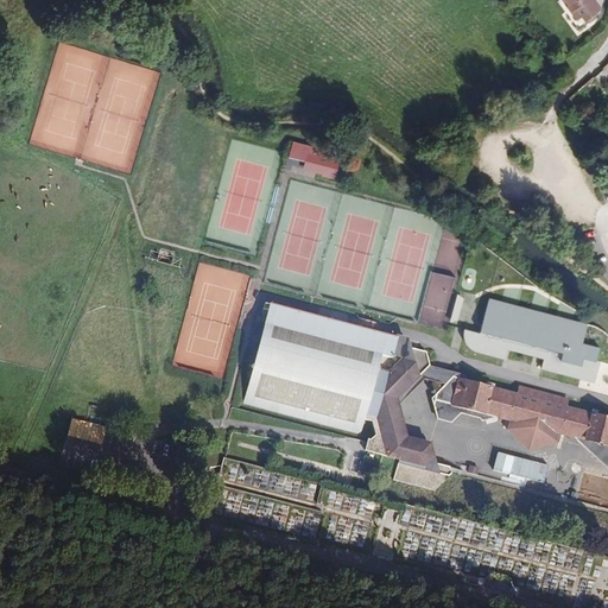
[(553,6),(570,29),(578,23),(562,0),(553,6)]
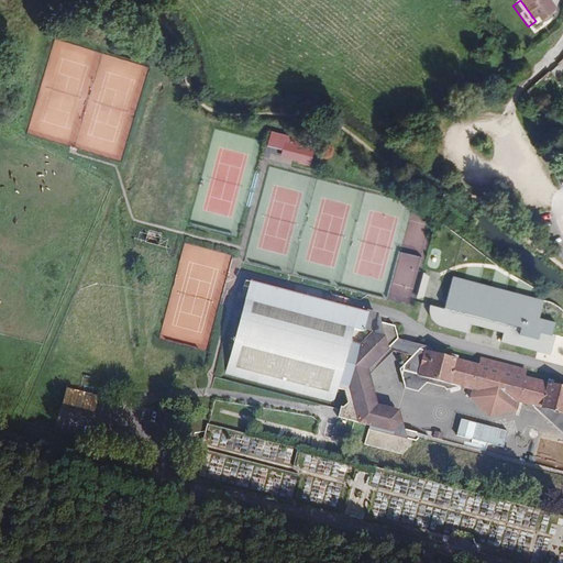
[(542,15),(554,7),(549,0),(519,0),(520,0),(536,21),(542,15)]
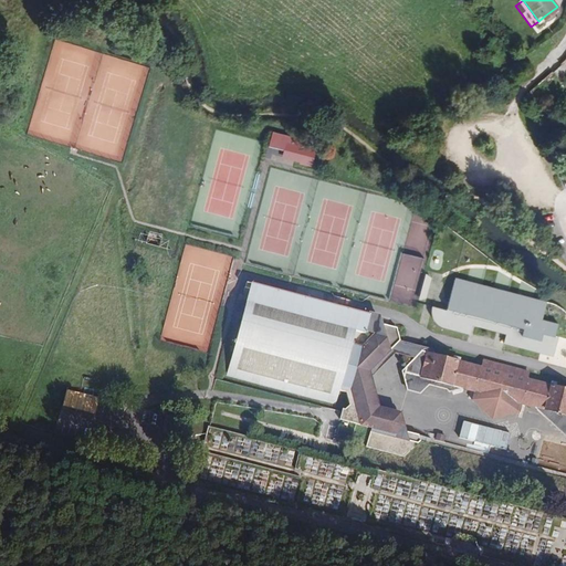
[(558,9),(557,7),(545,16),(546,18),(554,12),(558,9)]
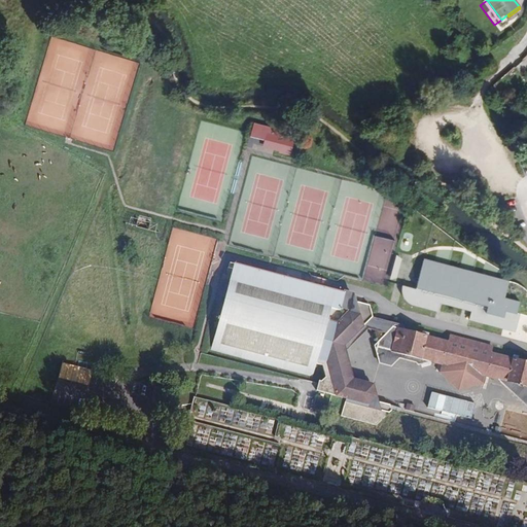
[(501,20),(504,24),(518,14),(516,11),(508,16),(507,14),(501,20)]
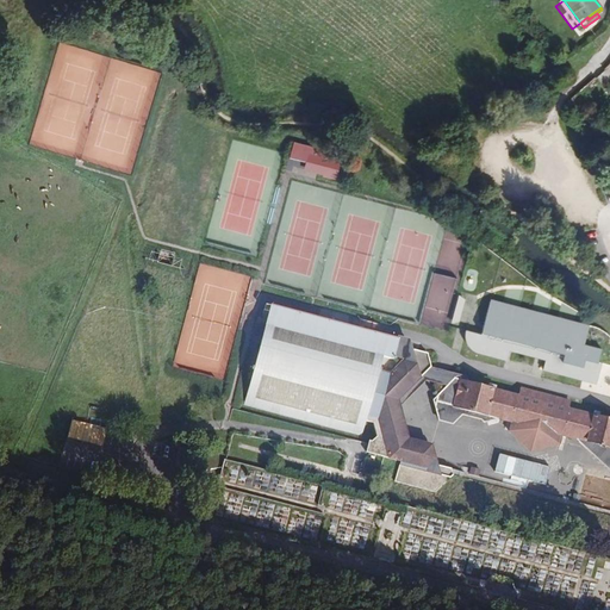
[(580,23),(572,29),(576,35),(584,27),(580,23)]
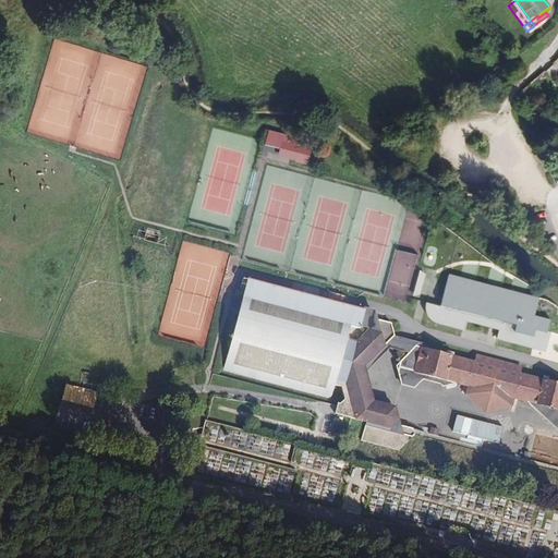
[(298,156),(296,159),(296,161),(307,164),(312,148),(284,141),(282,152),(298,156)]
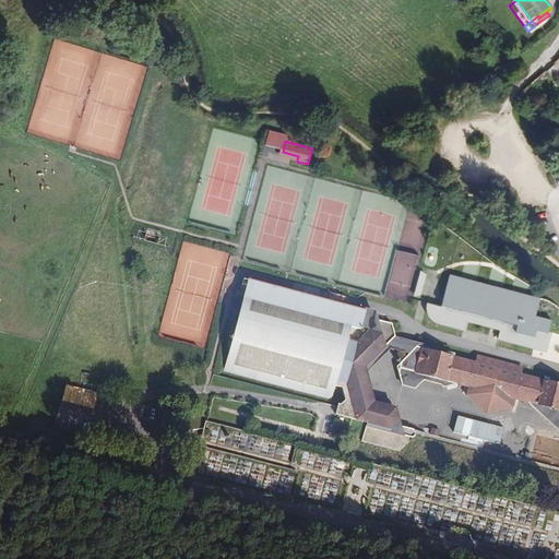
[(413,294),(419,296),(425,272),(418,271),(413,294)]
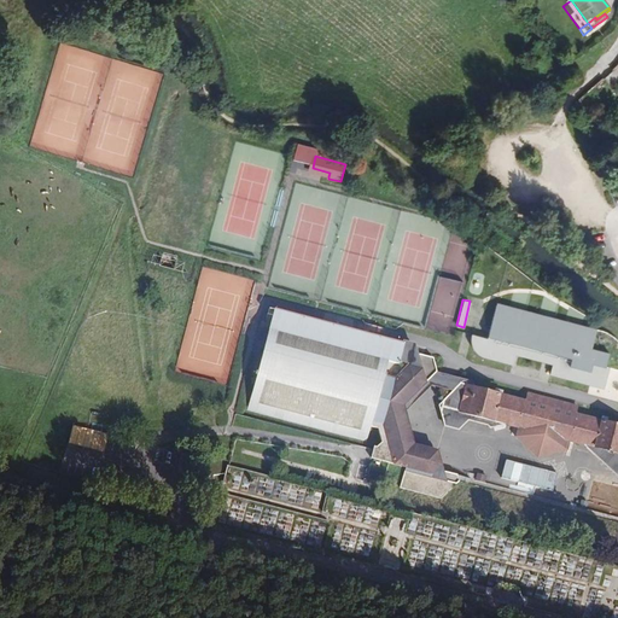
[(495,303),(484,337),(470,333),(471,344),(474,351),(483,356),(512,366),(514,355),(549,365),(548,374),(601,389),(606,367),(610,354),(590,349),(595,330),(495,303)]
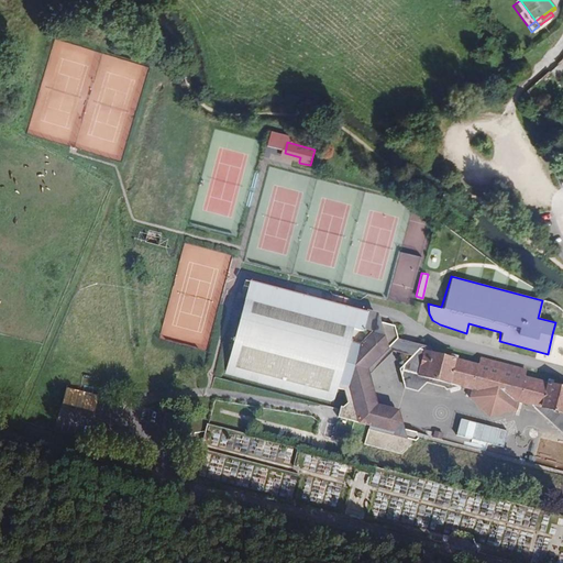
[(334,403),(338,388),(367,320),(368,315),(250,283),(249,286),(241,284),(236,298),(245,300),(234,338),(233,338),(233,340),(234,341),(225,373),(334,403)]
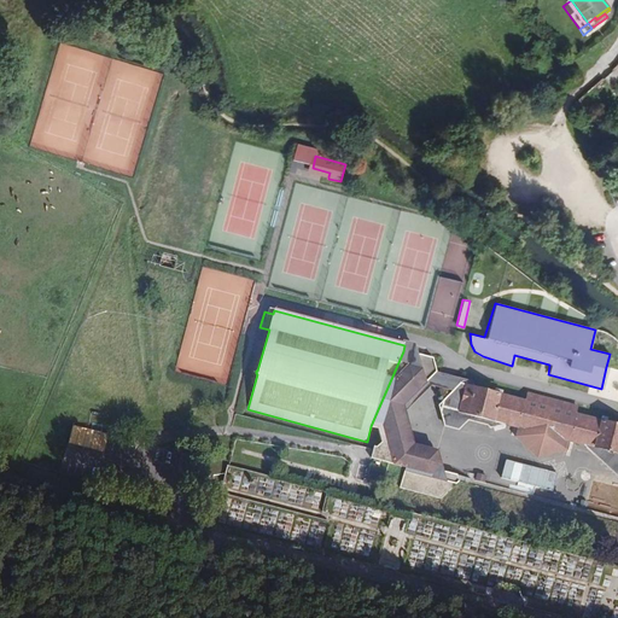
[(402,404),(437,373),(432,359),(417,355),(413,354),(403,351),(371,426),(379,429),(382,442),(375,450),(373,449),(371,458),(374,459),(388,462),(406,467),(401,488),(442,499),(459,482),(458,474),(442,471),(437,450),(414,444),(403,410),(402,404)]
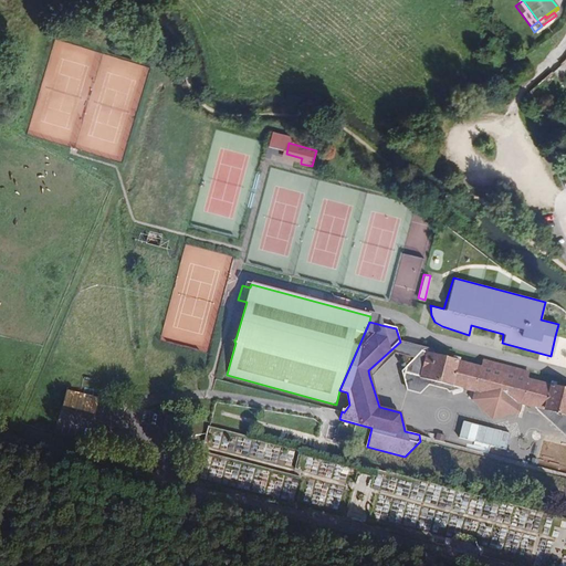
[(369,376),(396,353),(416,358),(426,360),(428,354),(436,356),(435,350),(400,342),(368,370),(369,376)]
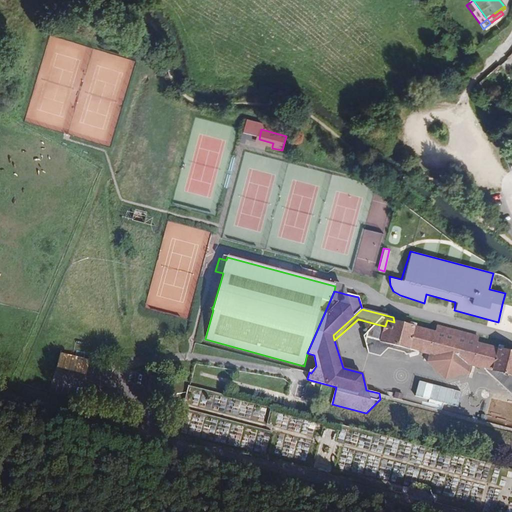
[(511,352),(477,343),(479,337),(436,327),(436,332),(394,322),(387,320),(385,326),(376,324),(364,335),(368,352),(377,355),(387,348),(402,352),(406,355),(413,354),(414,350),(429,354),(427,361),(445,379),(466,373),(472,364),(487,368),(487,371),(492,376),(499,374),(500,372),(511,375),(511,352)]
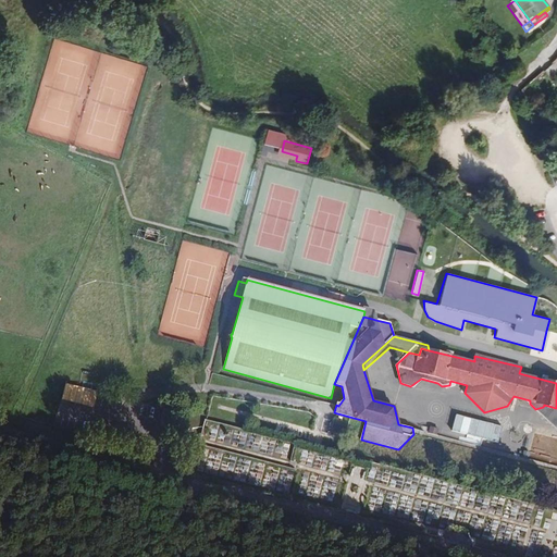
[(543,407),(535,409),(556,429),(556,408),(544,405),(543,407)]
